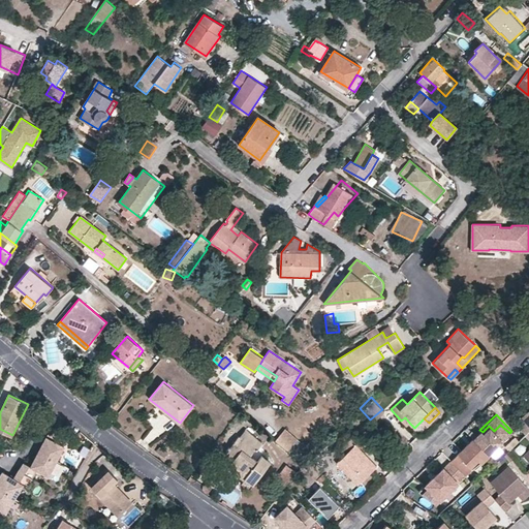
[(406,426),(409,423),(405,417),(401,421),(406,426)]
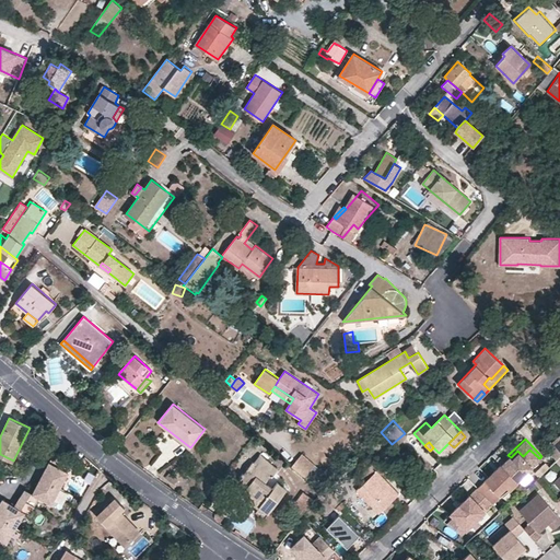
[(516,480),(539,458),(529,450),(523,456),(517,451),(511,457),(508,455),(502,461),(498,455),(494,458),(500,463),(516,480)]
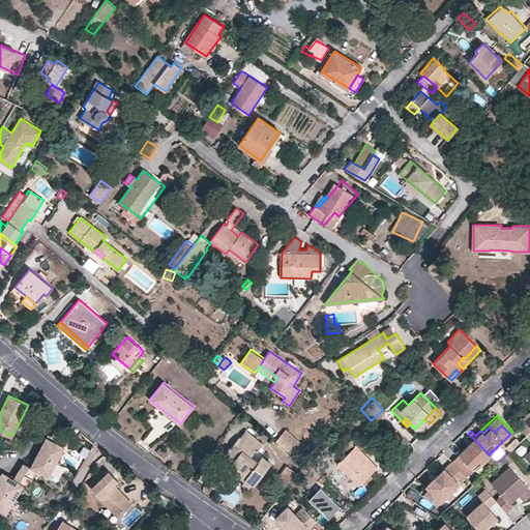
[(53,429),(29,467),(37,471),(47,477),(64,448),(54,442),(60,433),(53,429)]
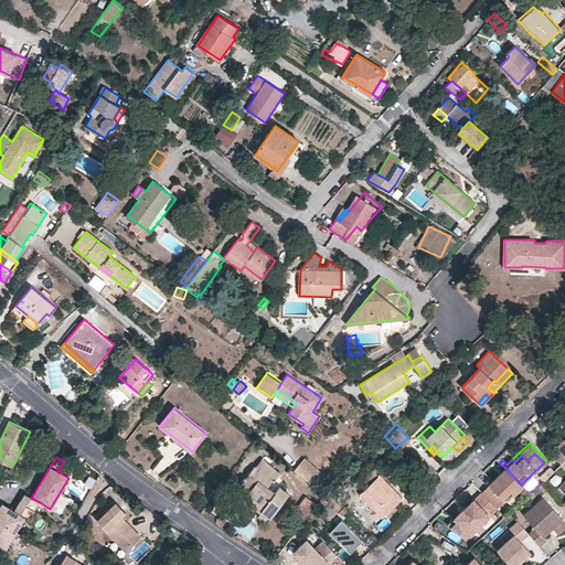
[(317,468),(304,457),(299,462),(312,473),(317,468)]
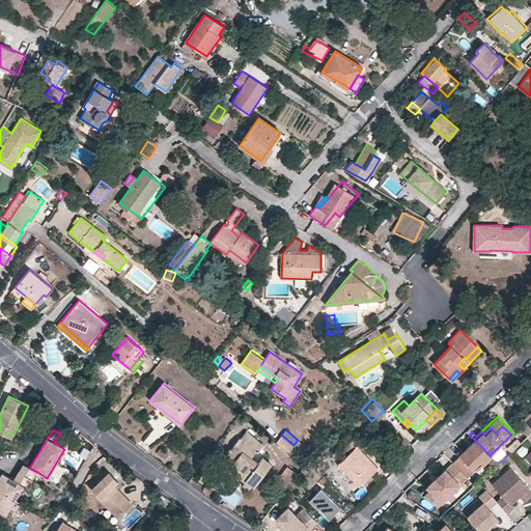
[(241,439),(240,438),(226,455),(234,462),(230,467),(230,470),(231,473),(245,482),(246,481),(254,487),(272,464),(263,457),(259,463),(252,456),(257,449),(259,451),(263,444),(246,430),(241,439)]
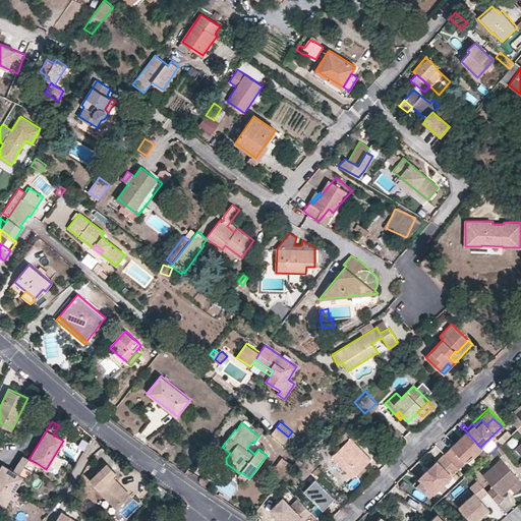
[(288,437),(276,426),(271,432),(283,443),(288,437)]
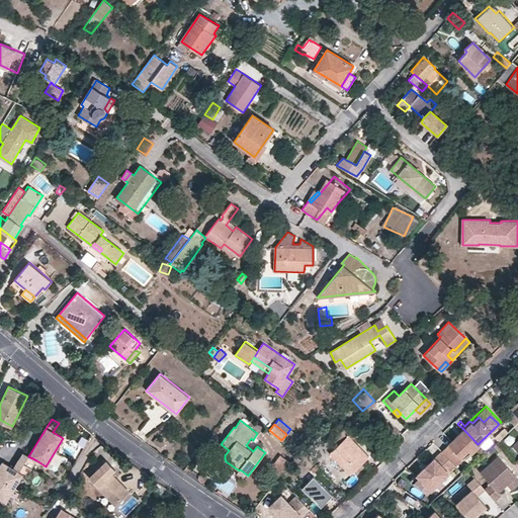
[(336,448),(330,453),(350,475),(369,455),(353,439),(348,435),(353,431),(347,426),(331,443),(336,448)]
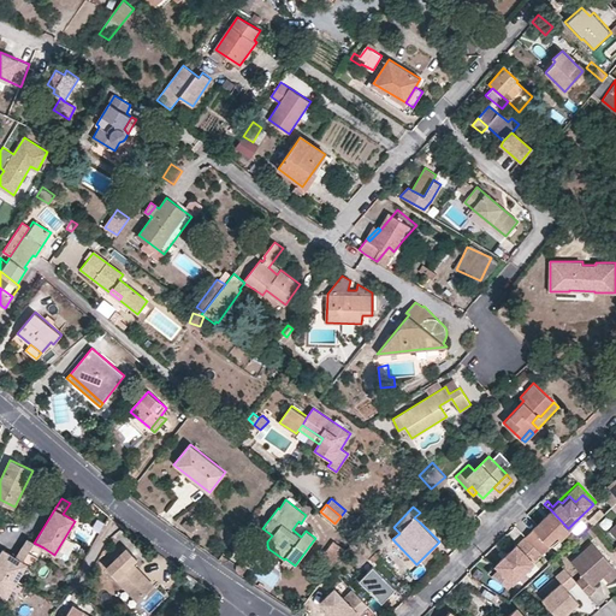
[(568,528),(550,509),(525,537),(543,554),(568,528)]
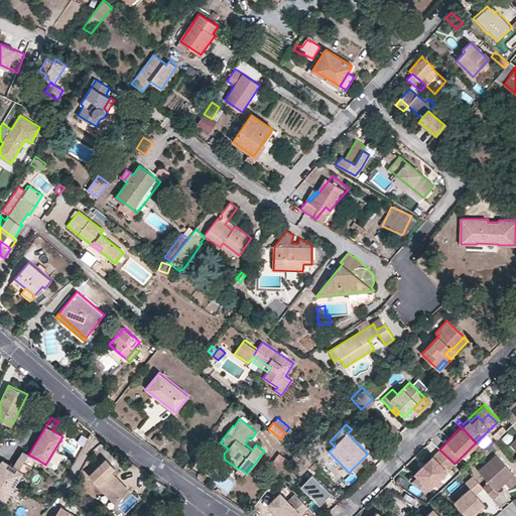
[(352,437),(356,433),(352,429),(347,433),(352,437)]
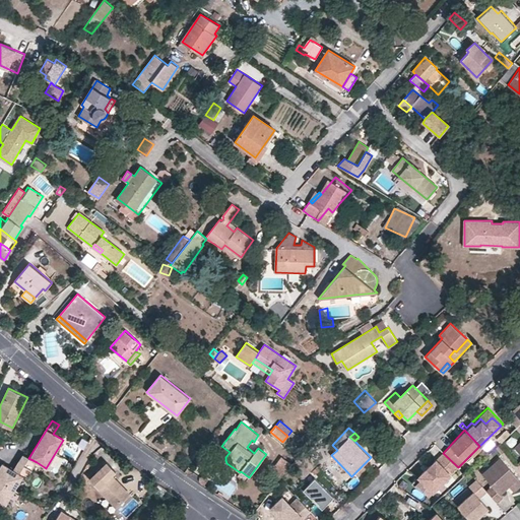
[(307,475),(317,463),(304,451),(294,463),(307,475)]
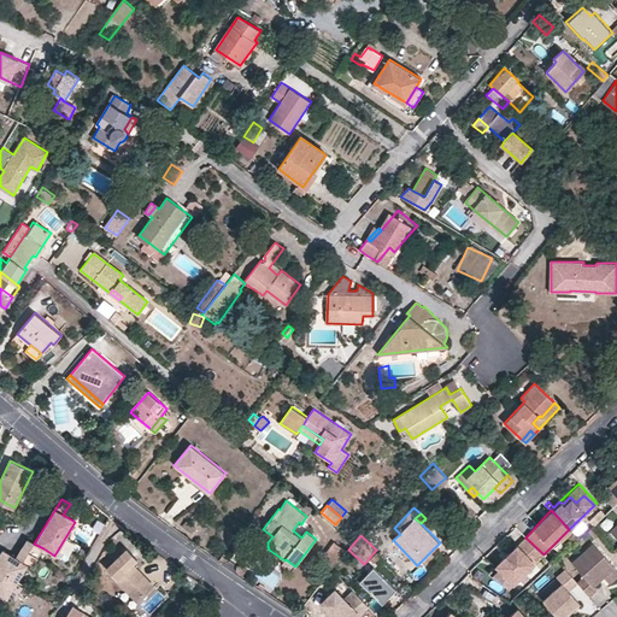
[(511,589),(544,554),(526,538),(498,568),(501,570),(499,573),(495,570),(491,575),(511,589)]
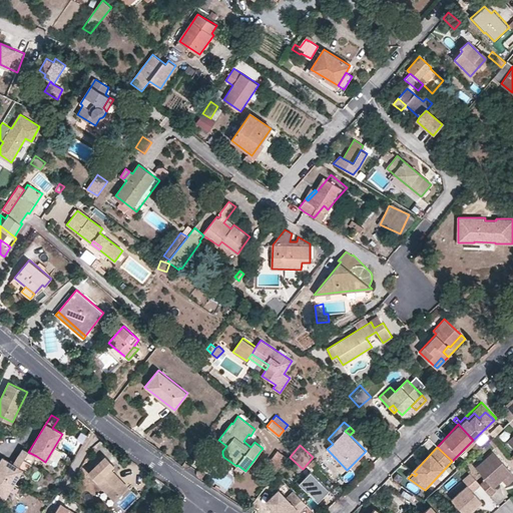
[(23,449),(18,457),(31,464),(36,456),(28,452),(23,449)]
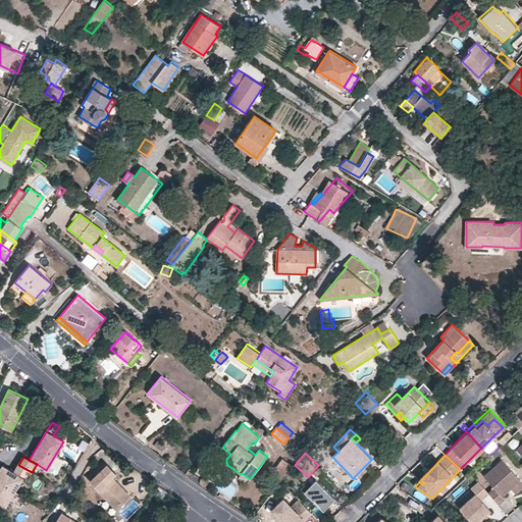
[(518,480),(501,460),(498,463),(482,476),(493,488),(487,493),(498,505),(503,500),(501,497),(506,491),(506,488),(508,487),(509,488),(518,480)]
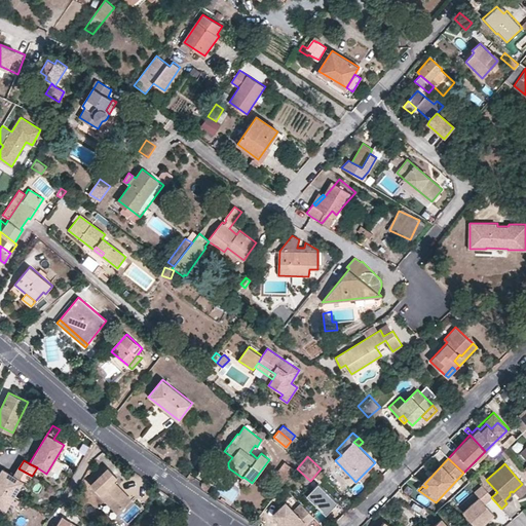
[(118,513),(132,499),(113,480),(117,476),(110,467),(91,486),(118,513)]
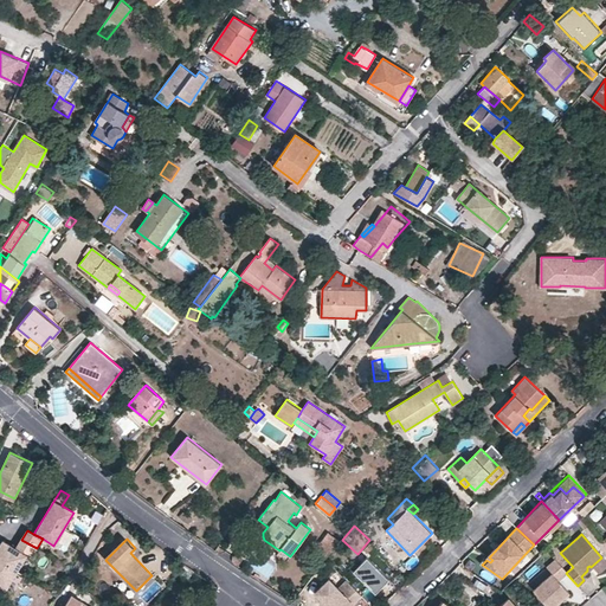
[(21,540),(17,549),(26,555),(32,558),(37,548),(21,540)]
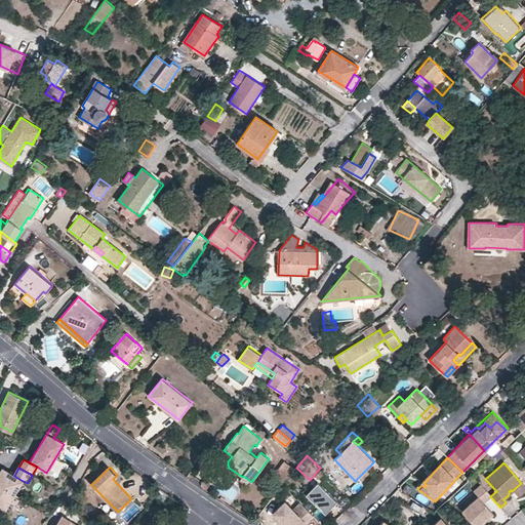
[(23,481),(14,476),(2,469),(0,472),(0,485),(14,494),(23,481)]
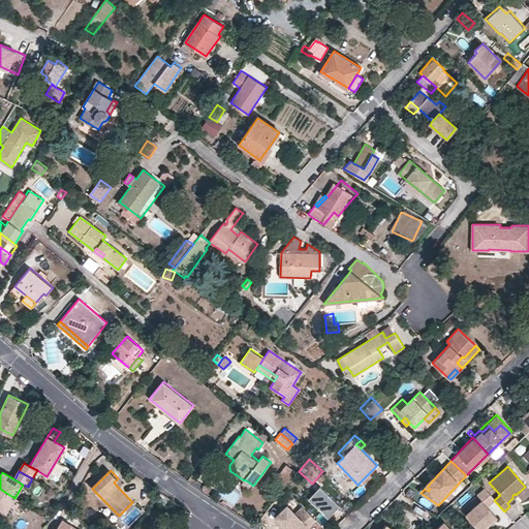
[(244,480),(242,484),(250,489),(253,486),(245,479),(244,480)]
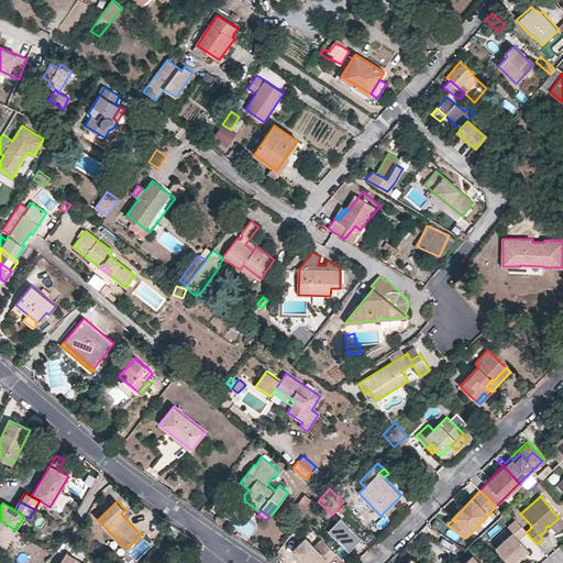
[(222,526),(227,518),(220,514),(216,520),(222,526)]
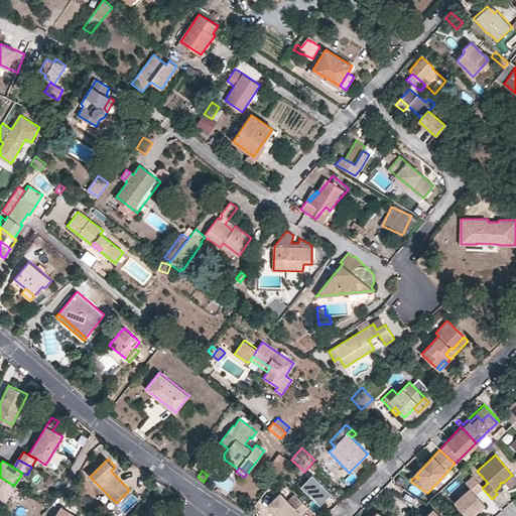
[(332,491),(312,473),(301,484),(319,502),(332,491)]
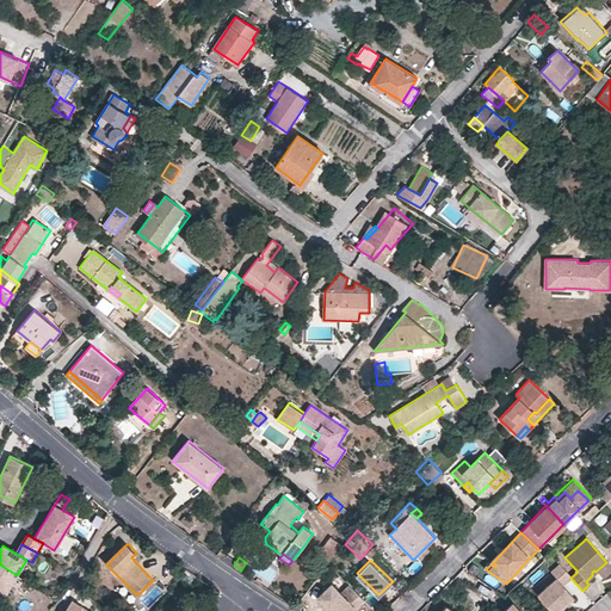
[(603,579),(610,571),(610,567),(606,562),(596,572),(603,579)]
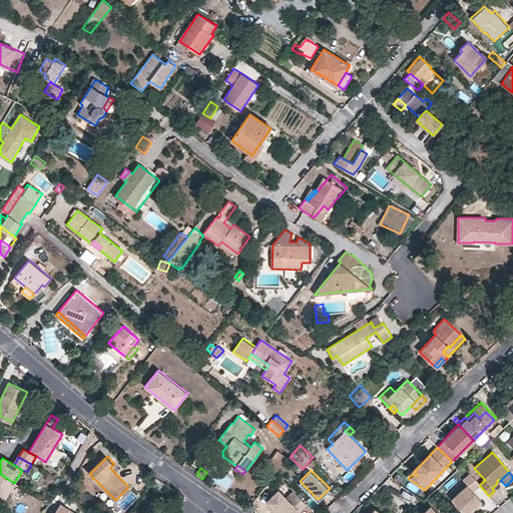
[(14,483),(0,474),(0,493),(6,497),(14,483)]
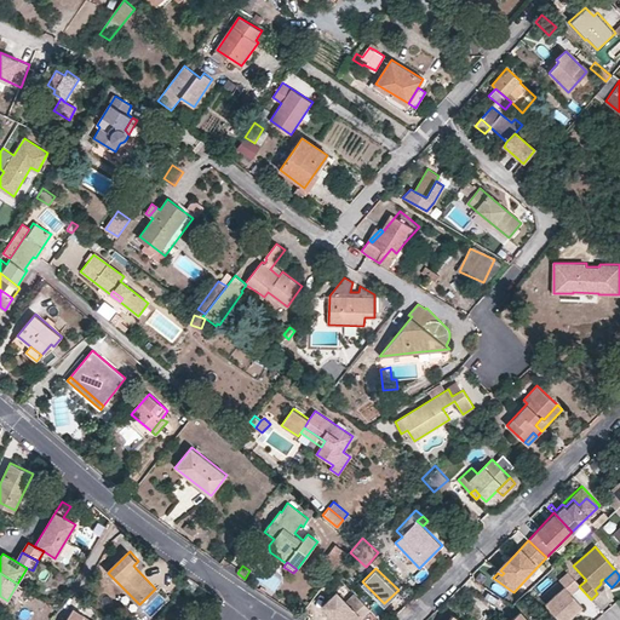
[(579,586),(567,573),(558,581),(563,587),(545,604),(557,619),(566,619),(581,607),(570,595),(579,586)]
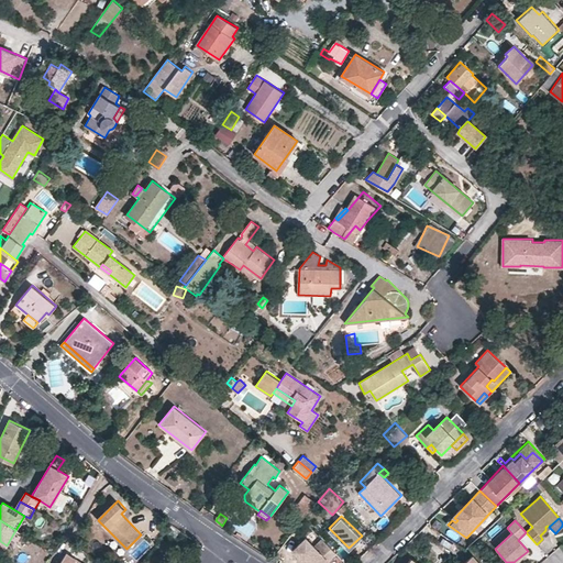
[(323,562),(337,551),(322,538),(315,545),(306,537),(294,549),(299,554),(302,559),(307,562),(323,562)]
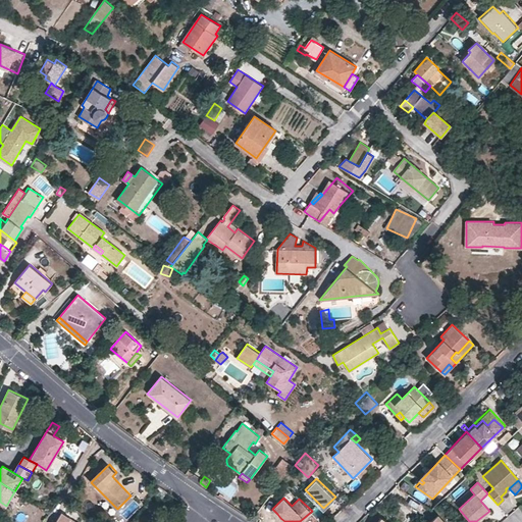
[(75,521),(61,513),(55,521),(75,521)]
